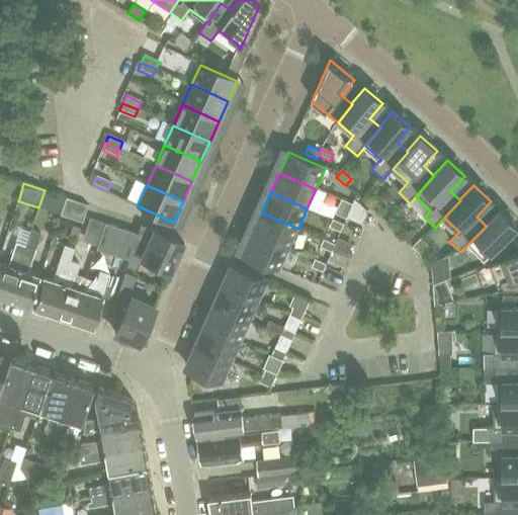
[(66,199),(61,215),(82,223),(87,207),(66,199)]
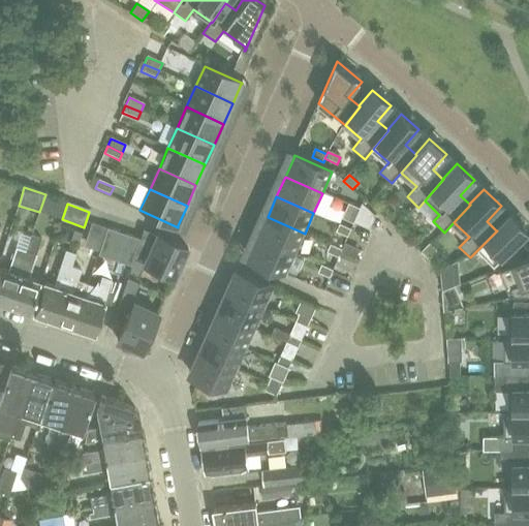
[(346,212),(358,217),(361,210),(349,205),(346,212)]
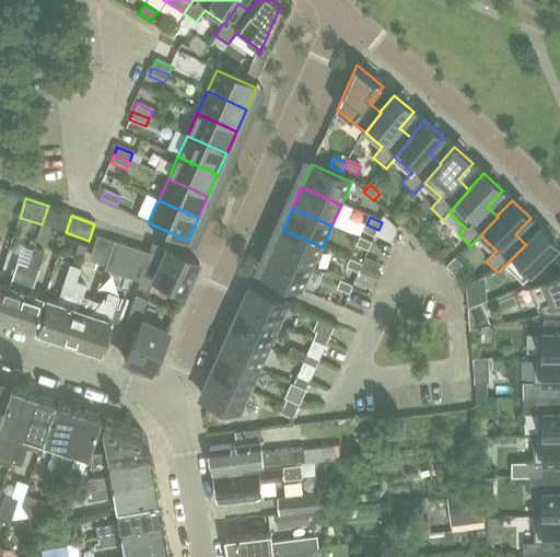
[(378,230),(366,224),(363,232),(375,238),(378,230)]
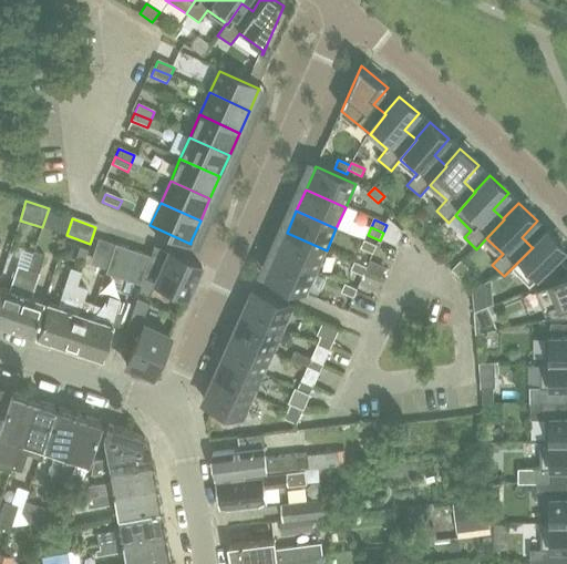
[(533,247),(514,266),(531,283),(533,282),(538,287),(562,278),(549,265),(565,249),(547,232),(532,247),(533,247)]
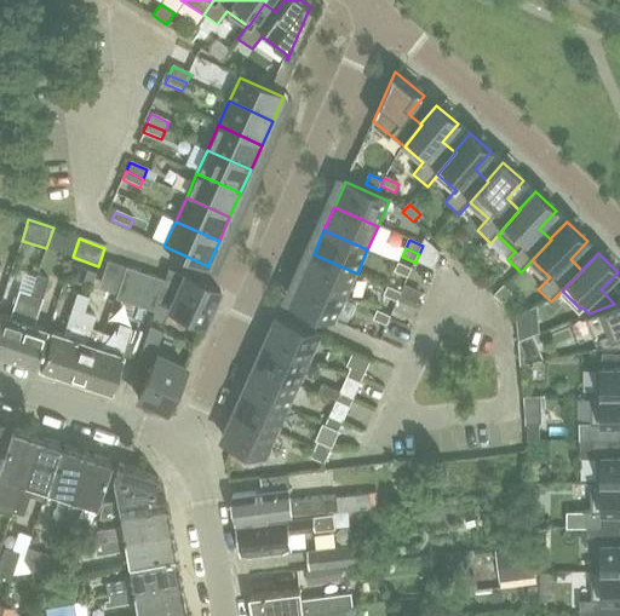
[(314,254),(303,278),(346,297),(357,274),(314,254)]
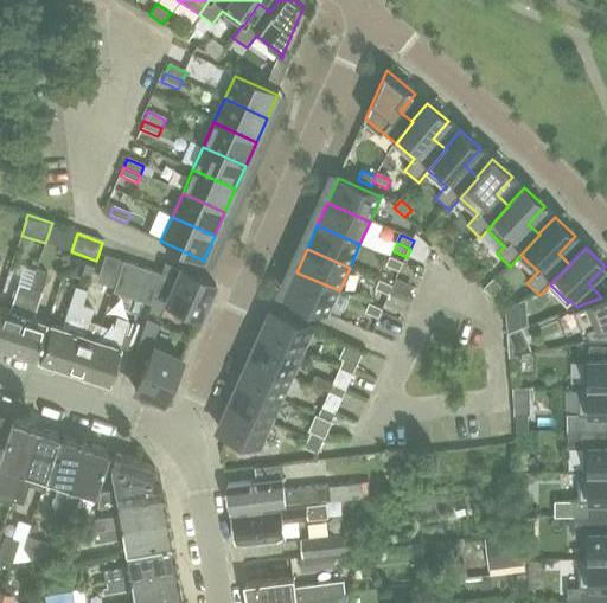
[(115,283),(119,273),(122,261),(109,256),(101,278),(115,283)]
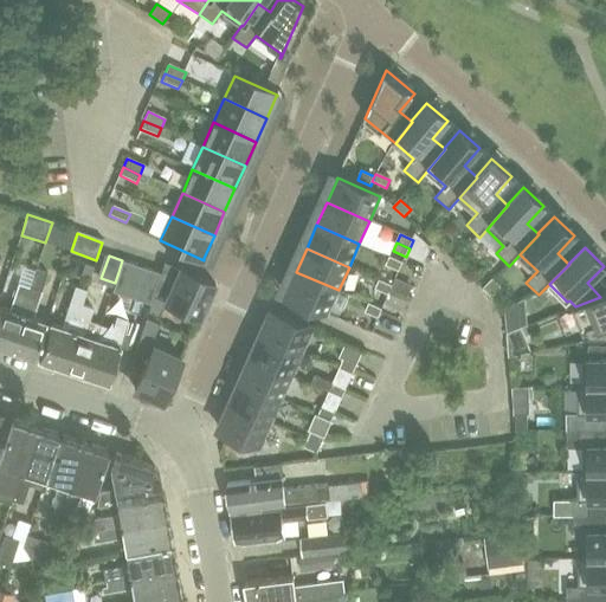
[(389,258),(386,266),(399,272),(403,264),(389,258)]
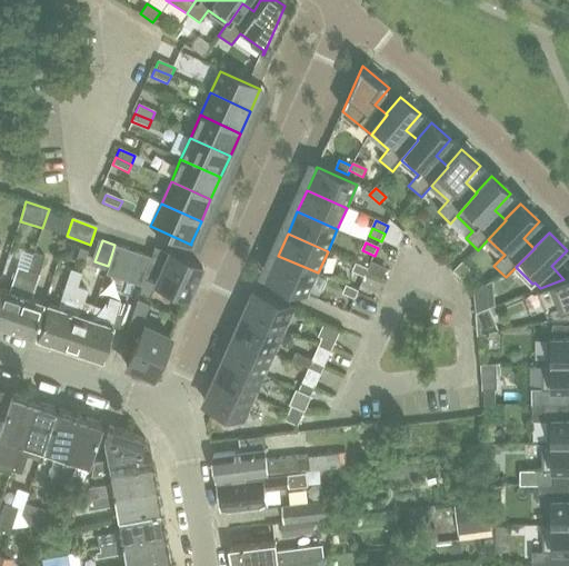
[(115,245),(111,256),(108,266),(106,271),(105,275),(140,287),(150,257),(115,245)]
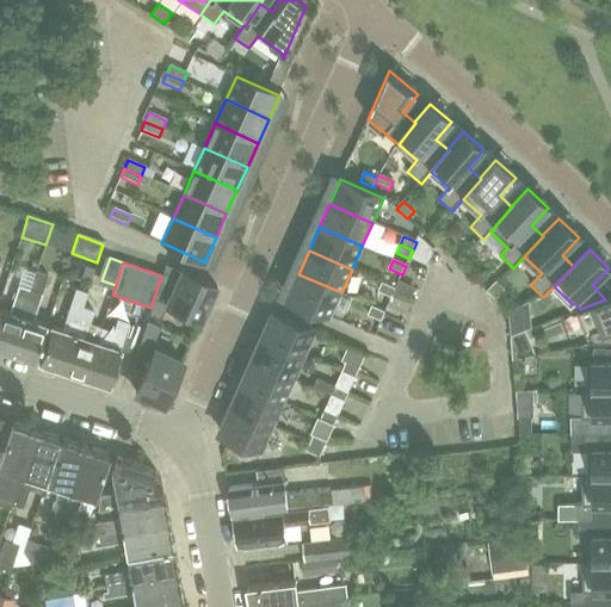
[(166,305),(201,321),(209,302),(210,302),(211,301),(209,299),(210,297),(213,298),(213,297),(211,296),(213,293),(215,293),(215,292),(214,291),(215,289),(216,290),(217,287),(201,280),(202,279),(199,279),(199,280),(196,279),(197,278),(196,277),(195,278),(192,277),(192,276),(191,274),(191,277),(166,266),(162,273),(149,314),(160,319),(166,305)]
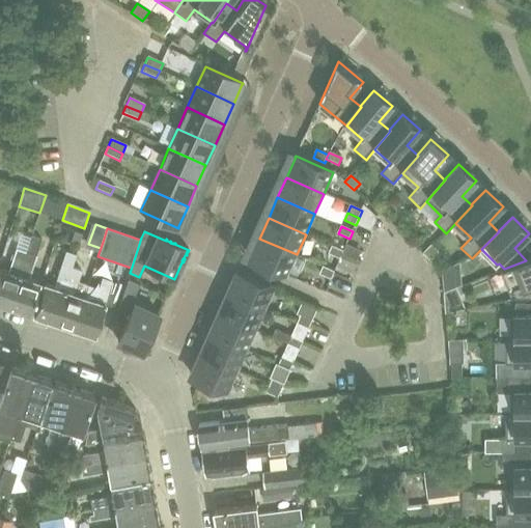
[(8,307),(29,313),(38,283),(28,280),(42,240),(32,237),(26,254),(8,307)]
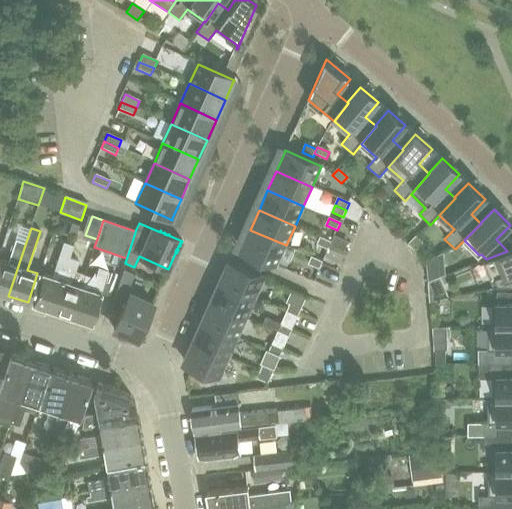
[(277,266),(286,245),(250,230),(241,249),(240,250),(277,266)]
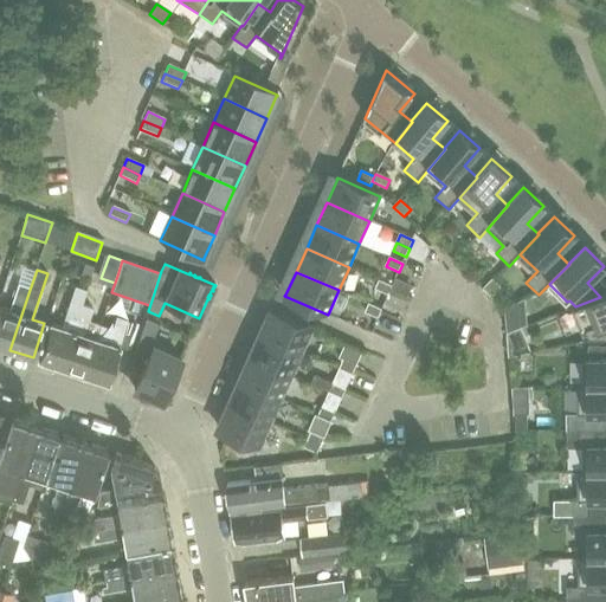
[(500,289),(491,280),(483,290),(494,299),(500,293),(500,289)]
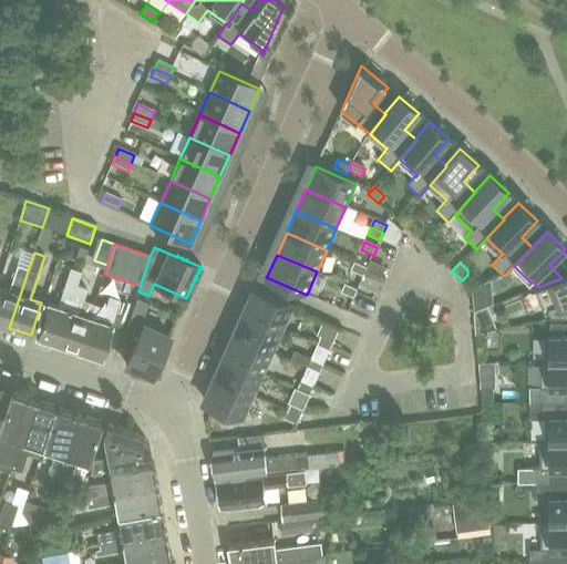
[(367,268),(354,264),(351,272),(363,277),(367,268)]
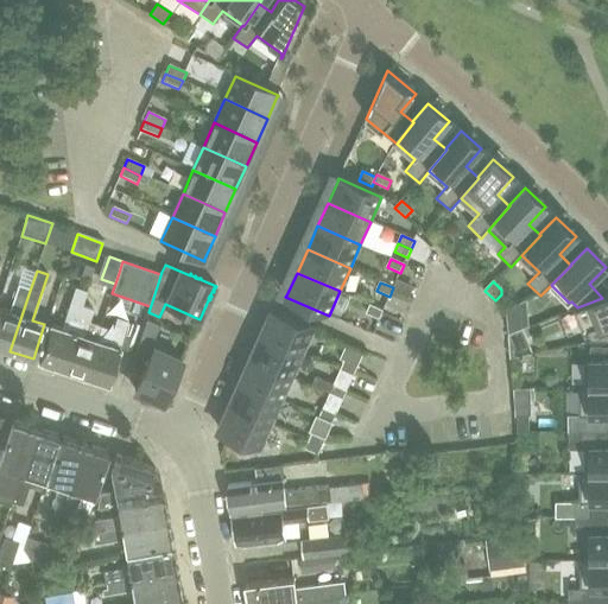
[(0,348),(10,351),(30,291),(19,287),(11,313),(0,309),(0,348)]
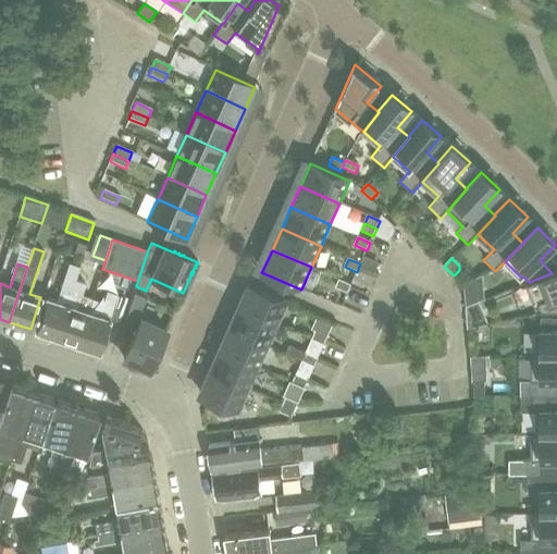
[(35,331),(46,334),(56,337),(75,282),(79,269),(70,266),(64,279),(57,303),(46,299),(35,331)]
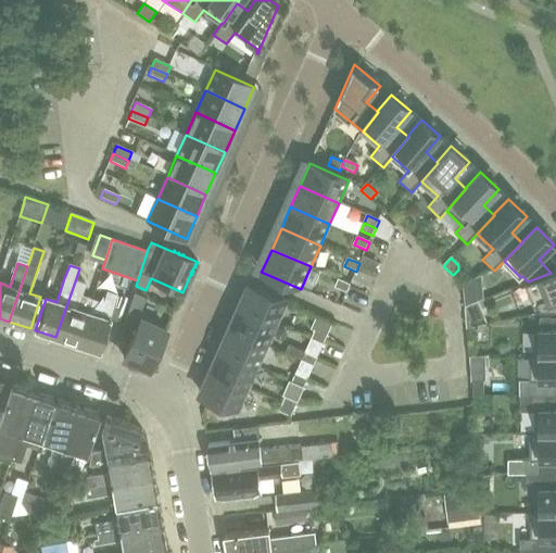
[(555,269),(551,273),(528,281),(526,283),(535,305),(538,305),(541,312),(539,312),(539,314),(555,314),(555,269)]
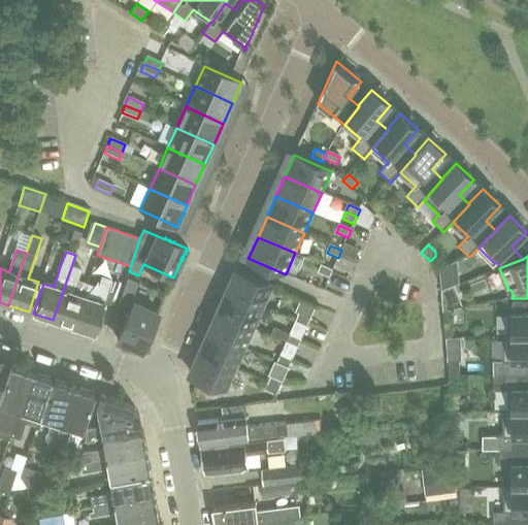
[(329,279),(332,270),(321,265),(318,273),(329,279)]
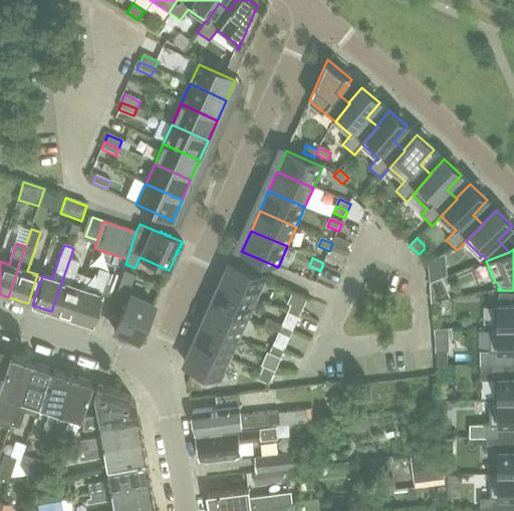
[(429,262),(430,277),(440,276),(438,258),(429,262)]
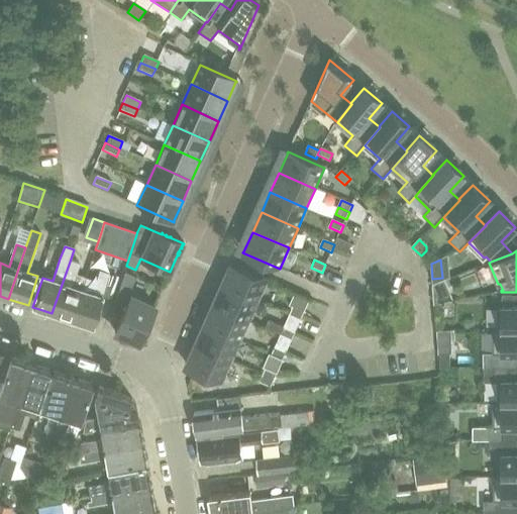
[(72,320),(82,291),(85,281),(76,278),(80,266),(70,262),(52,313),(72,320)]
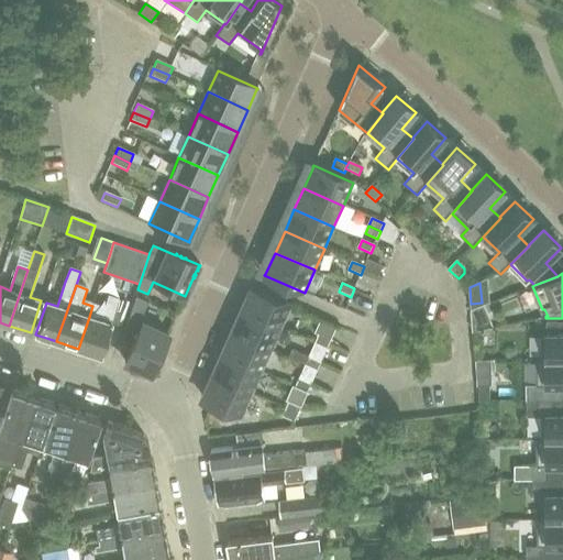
[(245,303),(241,311),(282,329),(291,307),(251,288),(250,291),(251,291),(249,295),(247,295),(247,296),(249,297),(246,302),(245,300),(244,303),(245,303)]
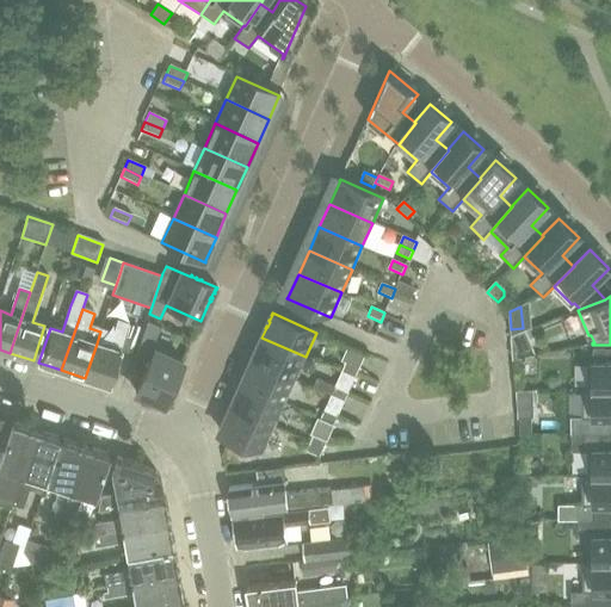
[(109,347),(97,344),(85,378),(109,386),(110,383),(124,340),(136,344),(141,329),(117,322),(109,347)]
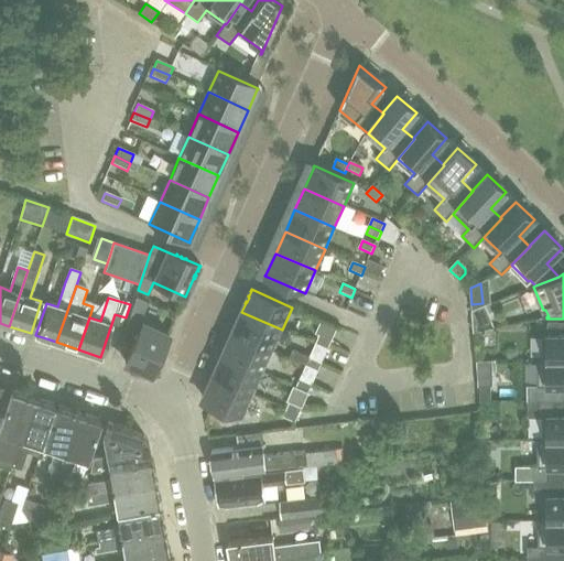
[(489,319),(486,311),(472,312),(473,325),(489,319)]
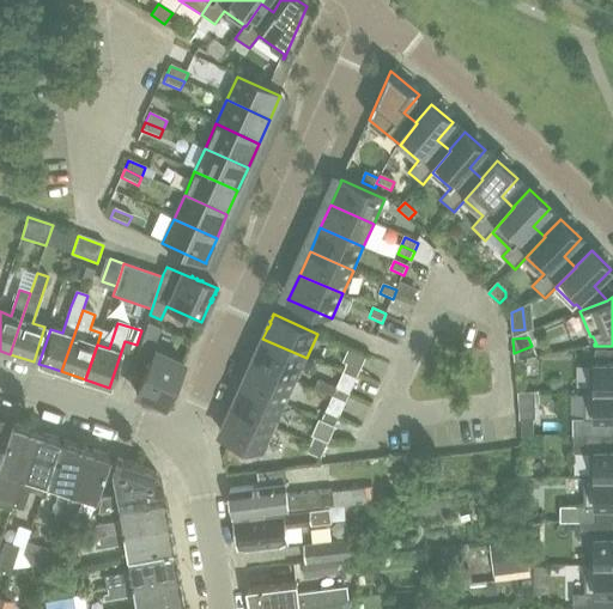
[(252,361),(296,382),(307,358),(262,339),(259,348),(258,348),(258,349),(259,349),(256,355),(255,354),(254,355),(255,357),(253,361),(252,361)]
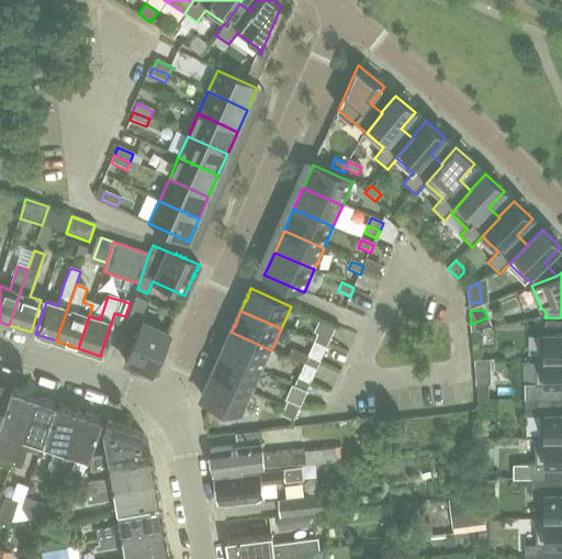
[(133,342),(124,362),(136,368),(136,369),(137,369),(138,368),(141,369),(139,370),(142,371),(142,370),(145,371),(144,372),(145,373),(146,371),(148,372),(147,375),(149,375),(158,355),(159,356),(159,355),(158,354),(159,350),(161,351),(161,350),(160,349),(161,347),(163,347),(164,346),(163,346),(167,334),(128,316),(121,336),(133,342)]
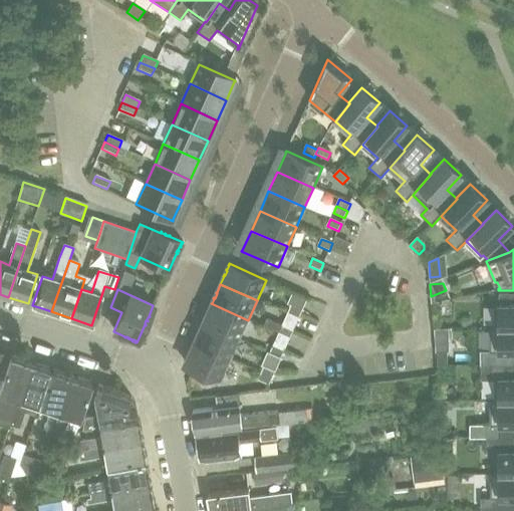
[(513,305),(510,305),(510,293),(499,294),(499,305),(495,305),(495,328),(495,329),(513,328),(513,305)]
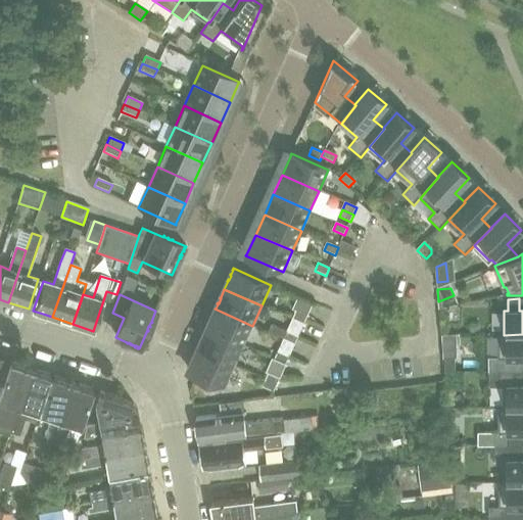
[(252,326),(215,309),(215,310),(216,310),(214,315),(212,314),(211,315),(212,316),(210,320),(209,320),(209,321),(210,321),(206,330),(243,346),(252,326)]
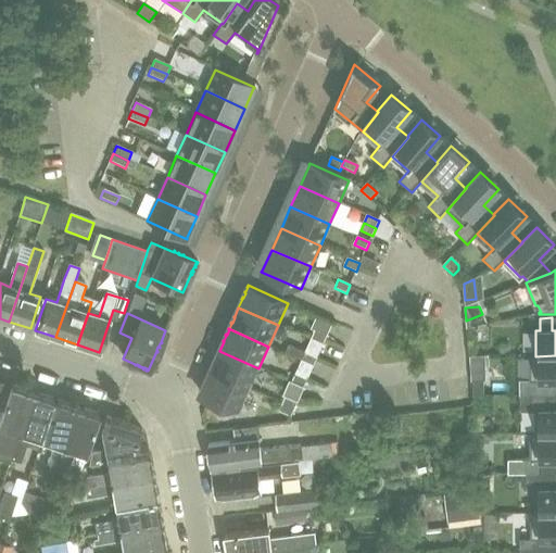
[(315,331),(312,340),(324,346),(327,337),(315,331)]
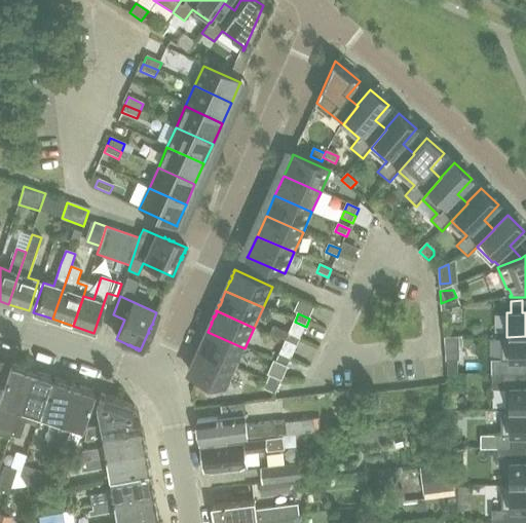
[(198,350),(197,351),(235,368),(245,348),(208,332),(203,340),(202,339),(202,340),(203,341),(201,345),(200,345),(199,346),(201,346),(199,351),(198,350)]
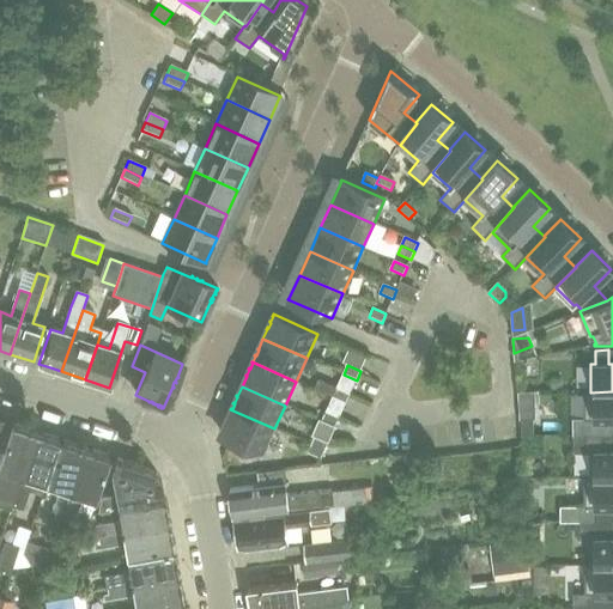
[(337,389),(333,397),(346,403),(350,395),(337,389)]
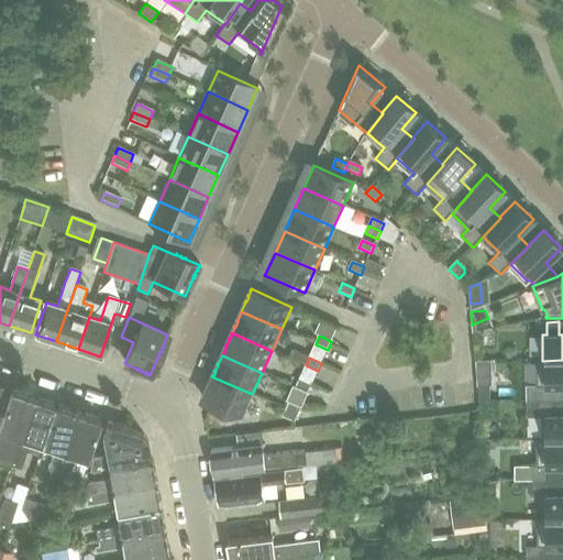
[(562,360),(542,361),(542,360),(537,360),(537,385),(526,386),(526,401),(527,401),(538,401),(561,401),(561,386),(562,386),(562,360)]
